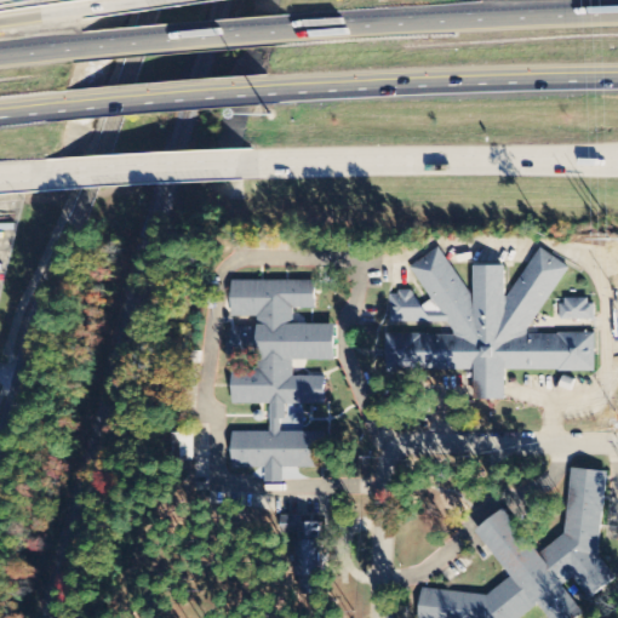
[(410,267),(452,330),(452,333),(383,333),(383,371),(474,371),(474,399),(504,399),(504,370),(595,370),(595,332),(525,332),(525,327),(567,267),(539,247),(504,298),(504,264),(471,264),(471,298),(438,247),(410,267)]
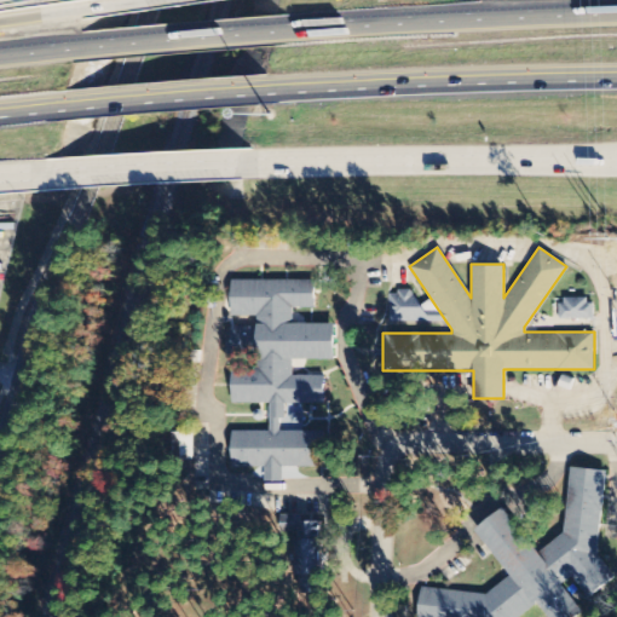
[(231,278),(231,313),(257,313),(257,326),(231,326),(231,355),(255,355),(255,370),(231,369),(231,403),(267,403),(267,431),(232,431),(231,463),(264,465),(264,482),(280,482),(280,465),(324,465),(324,430),(280,428),(280,417),(283,417),(283,403),(324,403),(326,374),(292,374),(292,359),(334,359),(335,322),(292,322),(292,307),(313,307),(315,280),(231,278)]
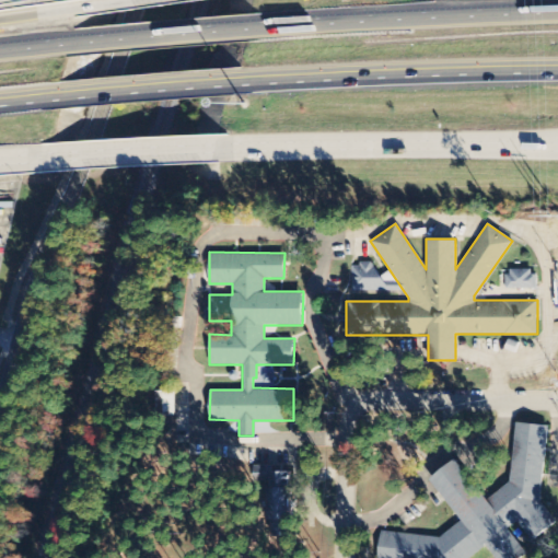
[(350,263),(351,290),(378,289),(376,262),(350,263)]
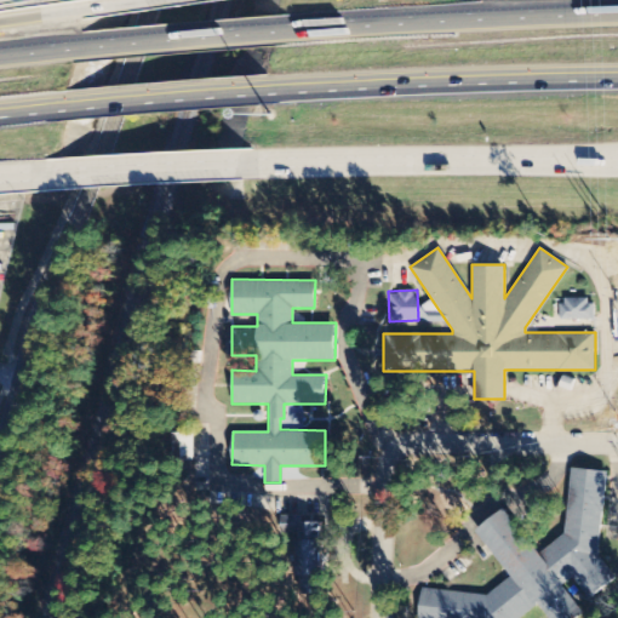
[(561,298),(561,319),(594,318),(593,298),(561,298)]
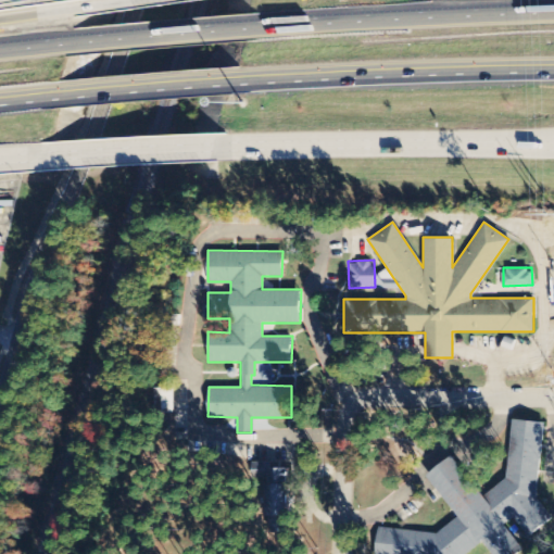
[(162,411),(173,411),(173,389),(156,388),(155,395),(162,395),(162,411)]
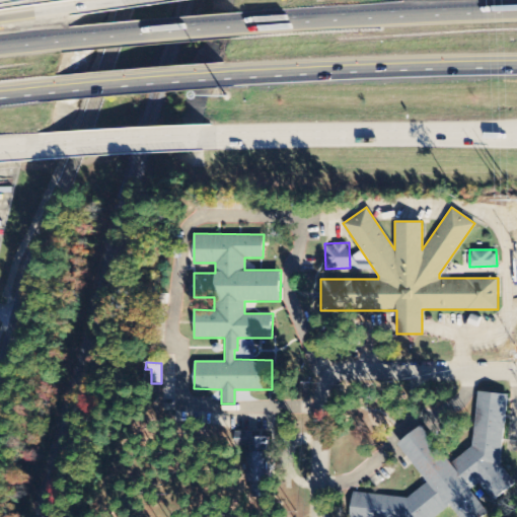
[(397,444),(427,482),(407,498),(352,492),(349,516),(434,516),(447,506),(455,516),(484,516),(490,512),(470,489),(476,484),(493,502),(515,483),(500,464),(506,394),(476,392),(471,445),(451,462),(421,425),(397,444)]
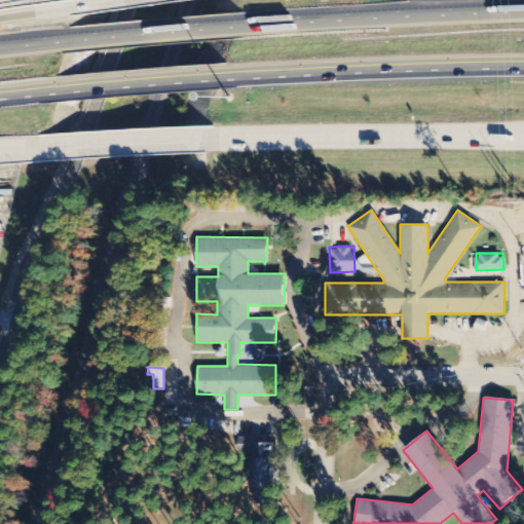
[(253,452),(254,457),(272,456),(272,440),(255,441),(255,436),(239,436),(240,452),(253,452)]
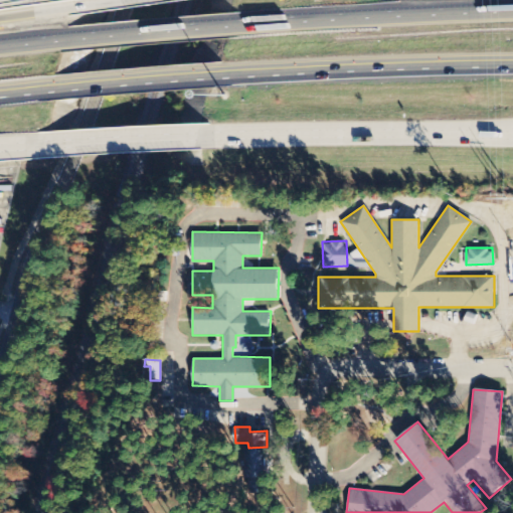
[(247,448),(246,478),(251,478),(251,493),(267,493),(269,449),(247,448)]
